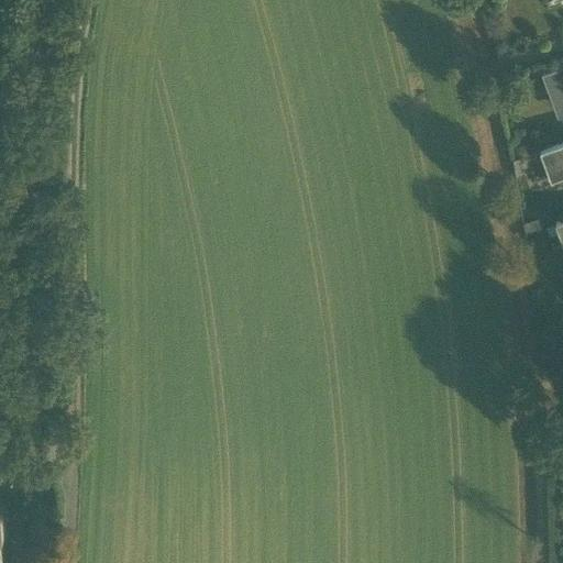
[(562,67),(543,75),(554,107),(562,103),(562,67)]
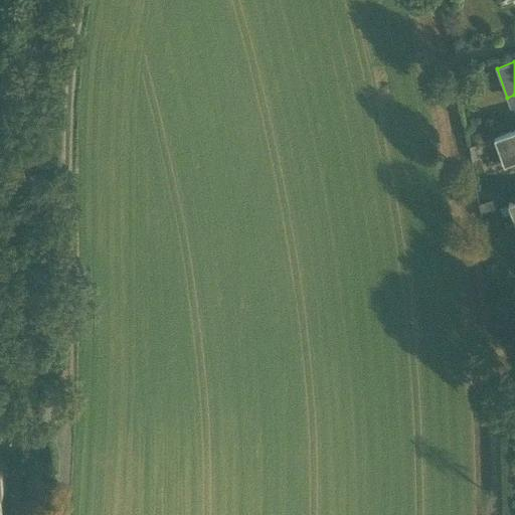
[(481,131),(496,138),(503,124),(488,117),(481,131)]
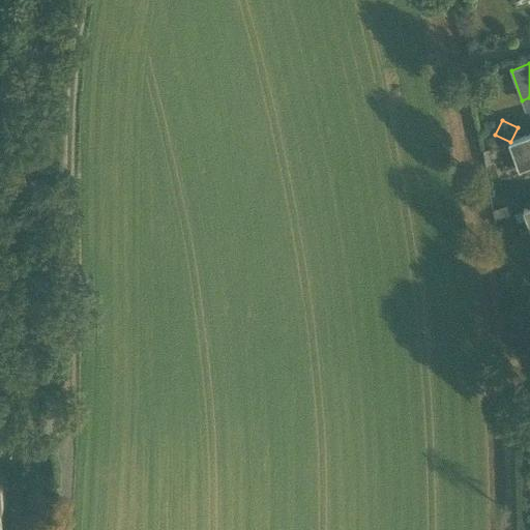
[(510,142),(495,135),(483,139),(488,151),(508,143),(510,142)]
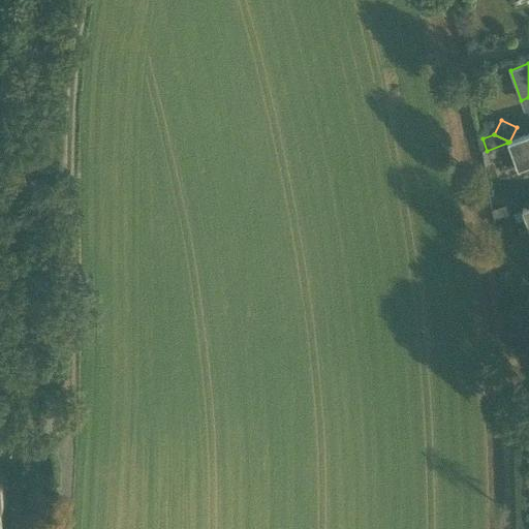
[(516,166),(528,161),(528,134),(509,142),(507,143),(516,166)]
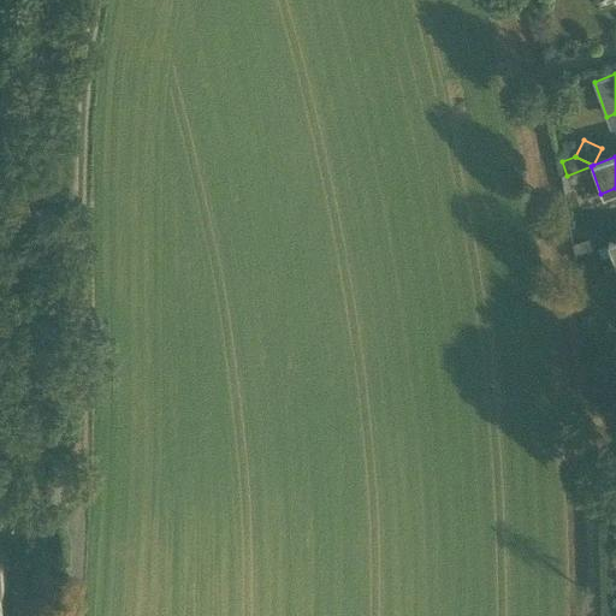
[(573,244),(574,258),(597,249),(592,237),(573,244)]
